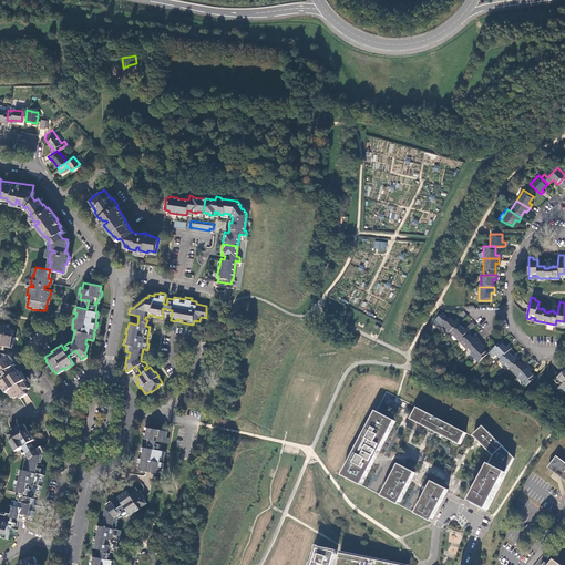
[(442,311),(437,317),(435,316),(432,322),(438,325),(440,322),(441,322),(449,331),(450,329),(459,321),(460,320),(456,317),(454,319),(449,314),(447,316),(442,311)]
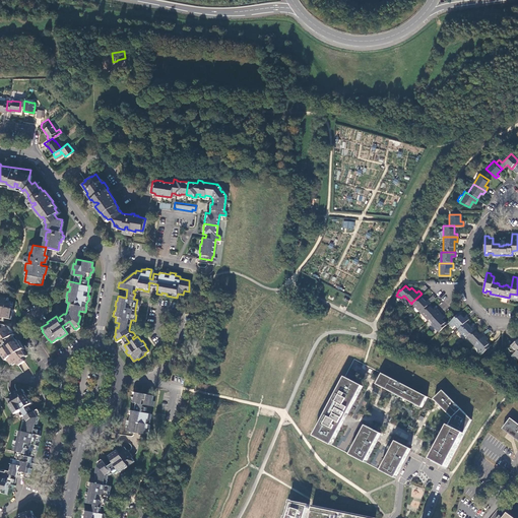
[(426,300),(421,295),(412,302),(421,310),(429,303),(431,301),(428,298),(426,300)]
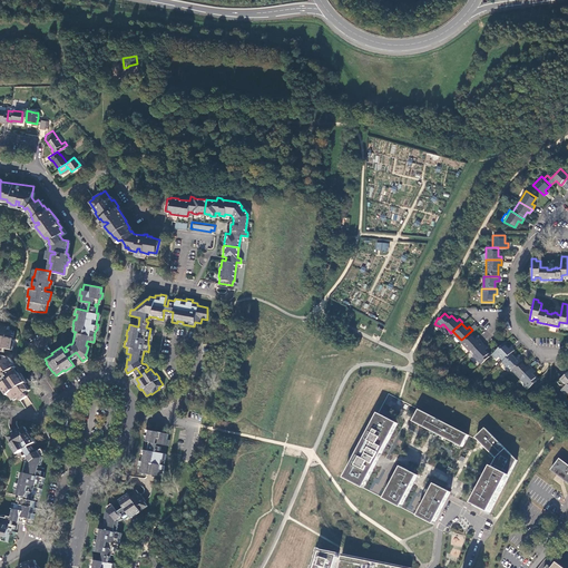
[(12,345),(13,338),(11,338),(13,330),(8,329),(9,325),(0,324),(0,327),(0,346),(10,346),(10,345),(12,345)]
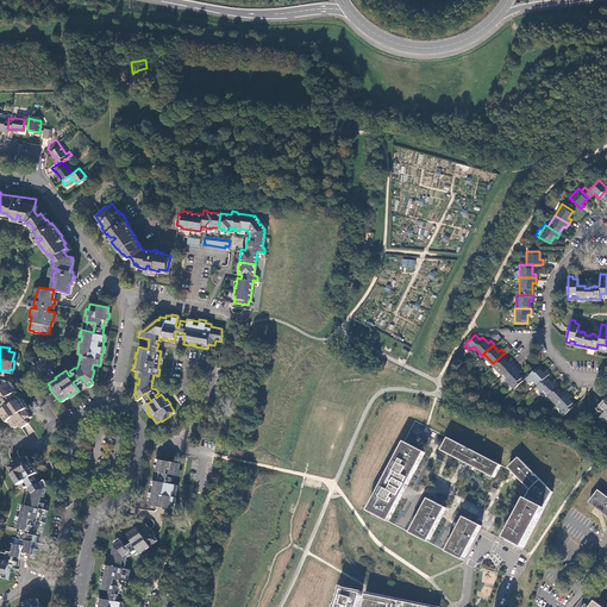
[(508,361),(502,355),(493,363),(502,374),(506,370),(513,363),(514,362),(511,358),(508,361)]
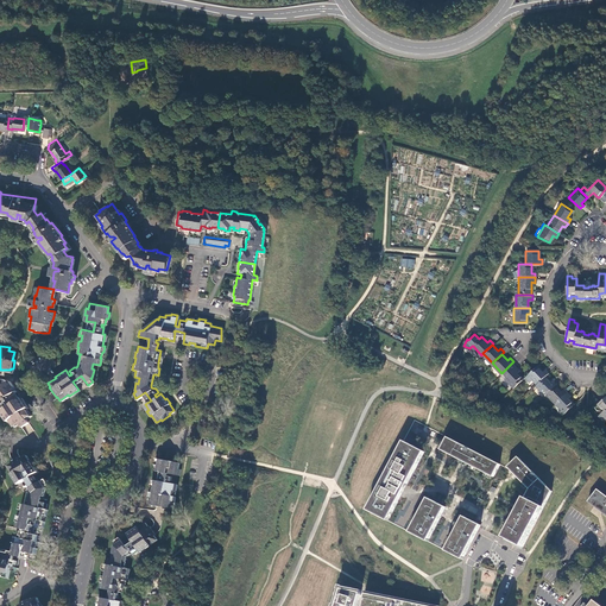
[(519,370),(512,363),(505,370),(509,373),(504,377),(513,386),(523,377),(517,372),(519,370)]
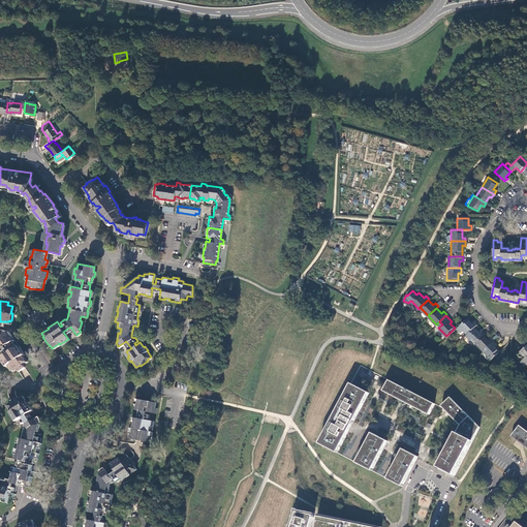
[(471,321),(466,316),(462,320),(458,324),(466,333),(473,326),(476,322),(474,319),(471,321)]
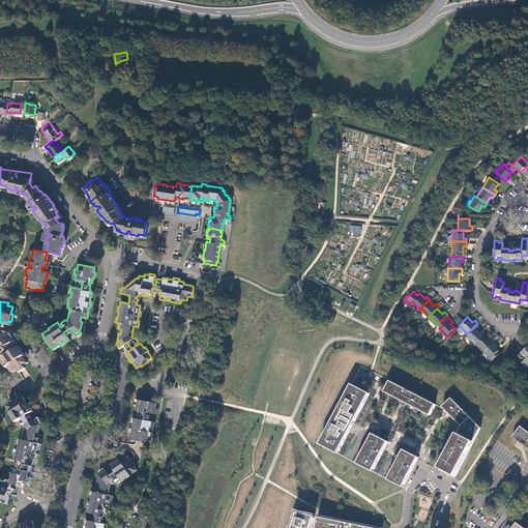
[(7,365),(9,369),(11,372),(16,369),(18,372),(21,369),(24,368),(22,364),(26,361),(22,355),(23,355),(21,351),(19,352),(16,347),(11,350),(9,347),(10,346),(11,345),(11,344),(11,343),(8,339),(10,338),(6,331),(4,332),(2,329),(3,327),(5,327),(6,327),(7,327),(8,326),(8,325),(9,322),(0,322),(0,355),(1,357),(0,358),(5,367),(7,365)]
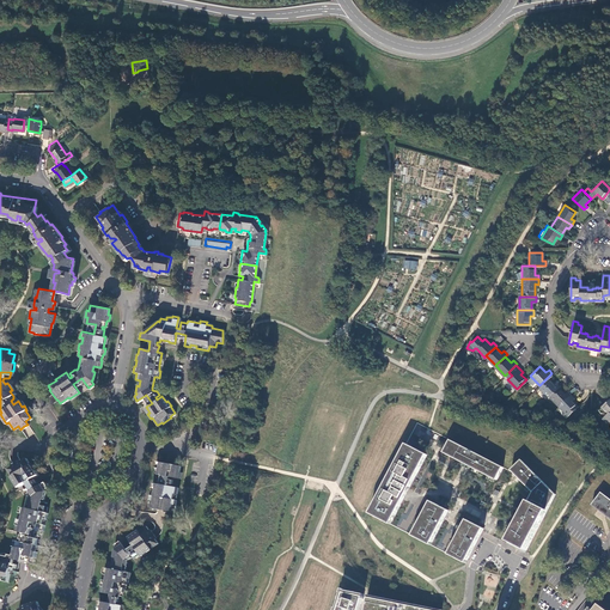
[(554,383),(548,377),(540,385),(538,386),(548,396),(549,395),(559,385),(560,384),(556,380),(554,383)]
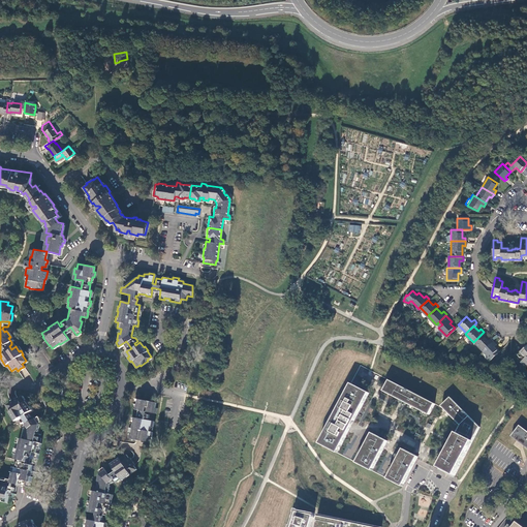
[(488,339),(483,333),(474,341),(483,349),(493,339),(490,336),(488,339)]
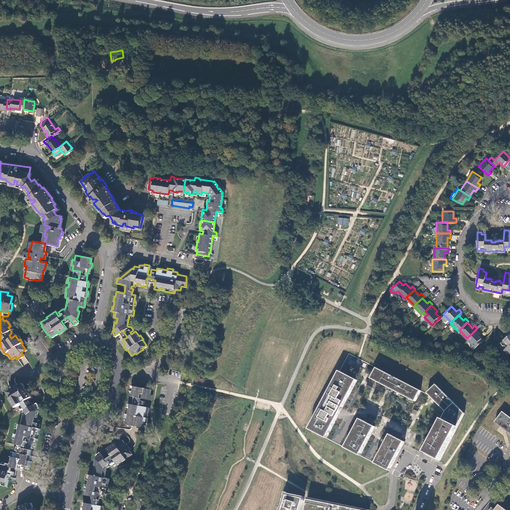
[(480,331),(477,328),(467,338),(475,346),(482,339),(478,333),(480,331)]
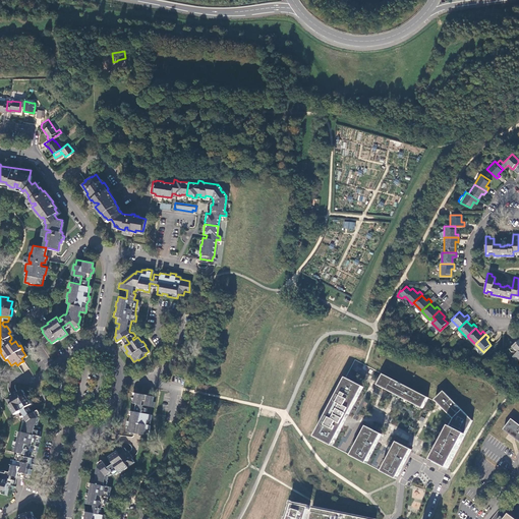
[(518,338),(509,347),(511,350),(513,349),(515,352),(514,353),(518,359),(518,338)]
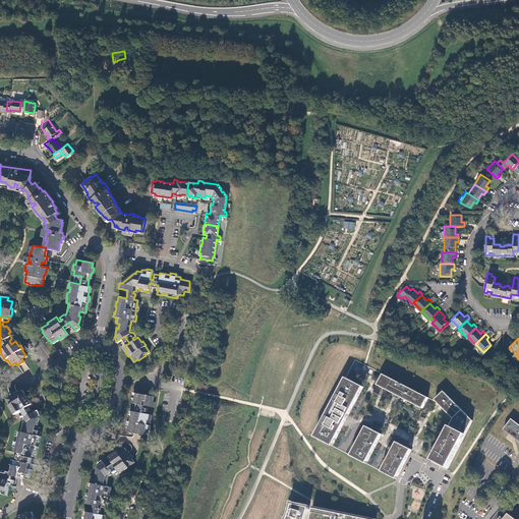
[(378,384),(420,406),(425,396),(382,372),(379,378),(381,379),(378,384)]
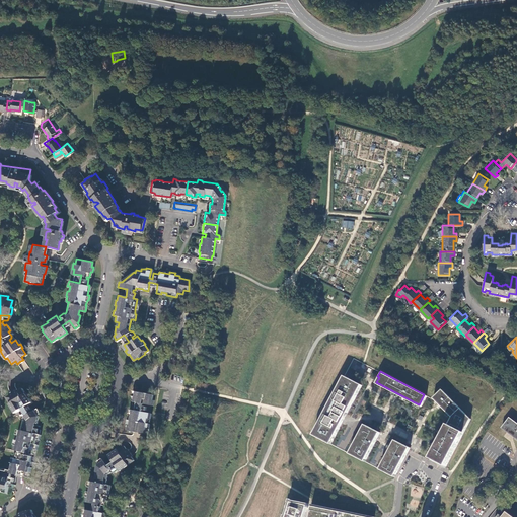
[(314,432),(345,375),(343,374),(311,433),(329,443),(334,434),(331,433),(328,439),(314,432)]
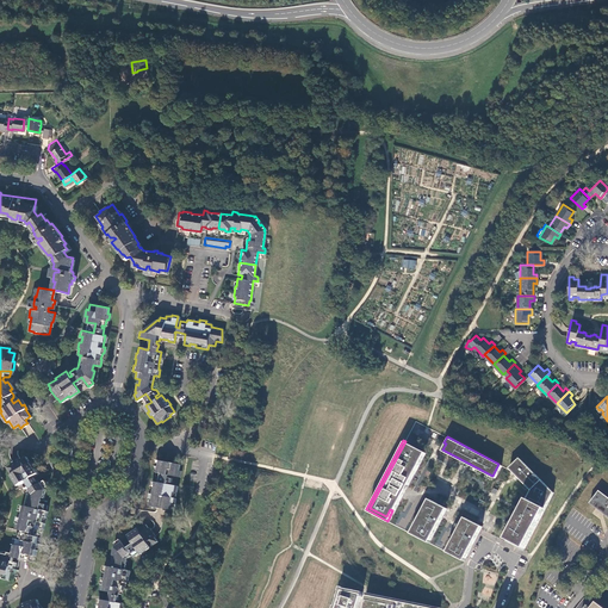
[(405,441),(370,508),(386,516),(390,509),(392,510),(402,494),(399,492),(403,485),(405,486),(423,451),(405,441)]
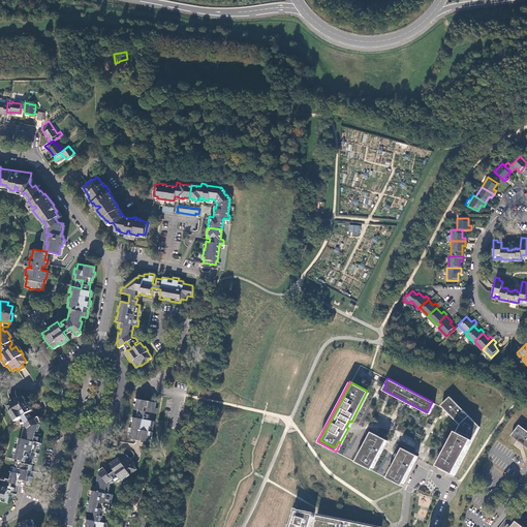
[(13,398),(10,400),(9,401),(10,402),(6,404),(10,410),(13,414),(11,415),(14,421),(22,416),(23,419),(20,420),(23,425),(25,426),(25,428),(22,427),(20,437),(19,436),(19,437),(17,441),(19,442),(17,447),(16,446),(14,452),(16,453),(10,477),(11,478),(11,482),(17,483),(20,484),(29,486),(33,469),(31,469),(33,462),(34,457),(37,457),(38,453),(36,452),(37,446),(39,447),(40,441),(39,441),(40,436),(34,434),(35,429),(37,430),(38,423),(38,422),(40,420),(38,415),(30,421),(29,419),(32,416),(30,413),(27,415),(26,413),(32,409),(29,405),(27,406),(25,401),(22,395),(18,397),(17,396),(13,398)]
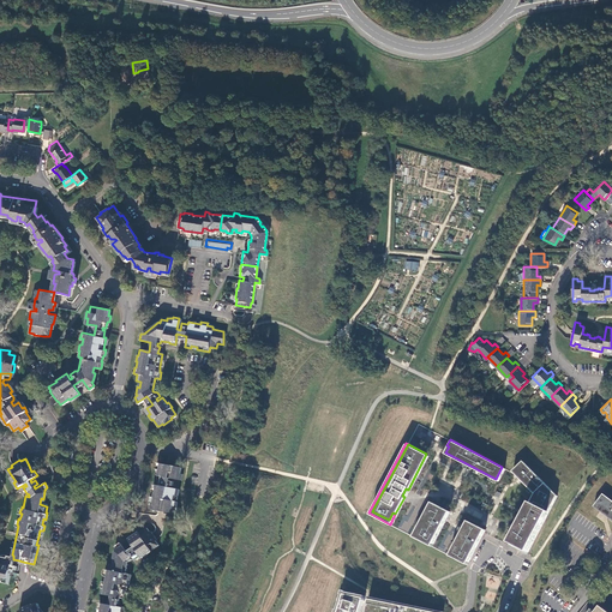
[(555,493),(521,460),(516,465),(517,466),(513,472),(533,492),(507,543),(525,552),(555,493)]
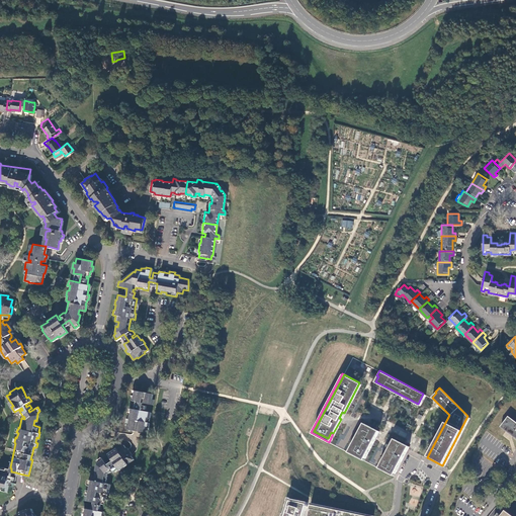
[(150,412),(144,411),(141,410),(141,408),(145,408),(146,403),(148,403),(152,404),(153,399),(150,399),(151,394),(132,390),(131,395),(133,396),(132,400),(139,402),(138,410),(127,408),(126,413),(129,414),(127,418),(126,418),(125,423),(127,424),(126,428),(136,430),(145,432),(145,427),(147,427),(148,422),(146,422),(147,417),(149,417),(150,412)]
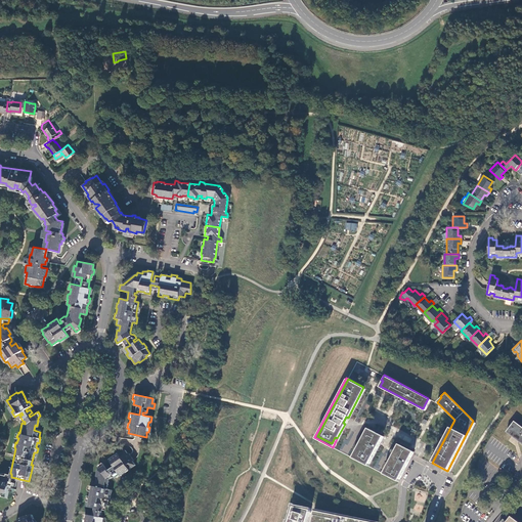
[(506,431),(521,443),(521,426),(514,421),(506,431)]
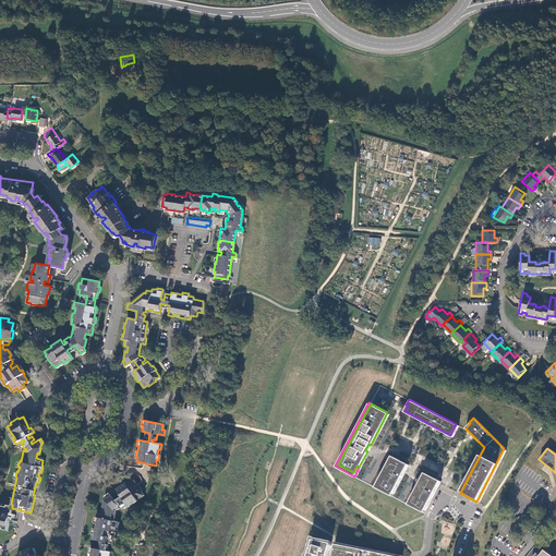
[(377,485),(391,493),(407,463),(393,456),(390,460),(388,459),(378,476),(381,478),(377,485)]
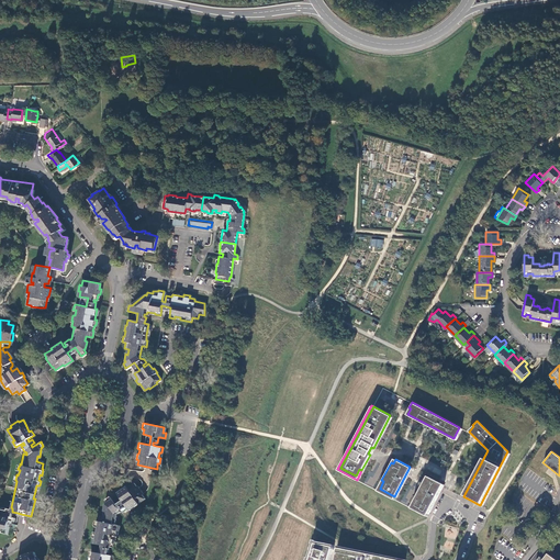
[(411,504),(426,513),(441,485),(443,483),(426,474),(411,504)]
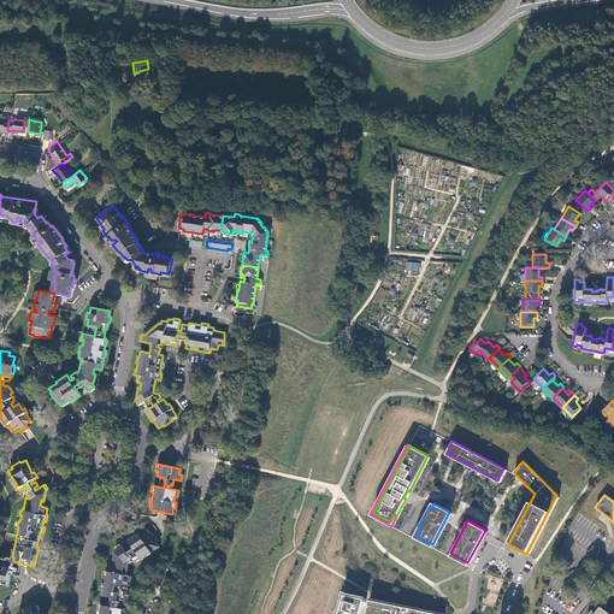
[(420,527),(418,526),(413,537),(431,547),(432,544),(417,536),(420,527)]
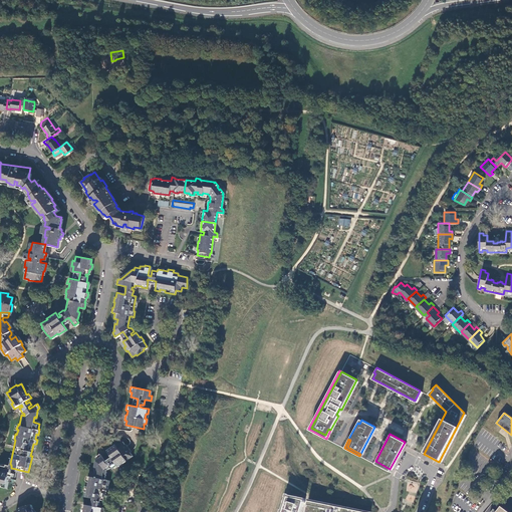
[(100,511),(101,511),(100,511),(102,511),(103,508),(98,506),(100,499),(103,499),(106,484),(108,485),(109,480),(107,479),(103,478),(105,469),(114,463),(116,465),(120,462),(121,463),(125,460),(124,459),(131,455),(129,452),(130,451),(128,447),(124,443),(123,444),(121,441),(115,445),(114,444),(110,447),(111,448),(107,451),(110,457),(104,461),(98,452),(94,455),(96,458),(95,459),(93,467),(96,467),(95,472),(89,471),(88,476),(86,476),(85,481),(87,481),(86,486),(84,485),(83,491),(85,491),(84,496),(92,498),(91,505),(81,503),(80,508),(82,509),(81,511),(100,511)]
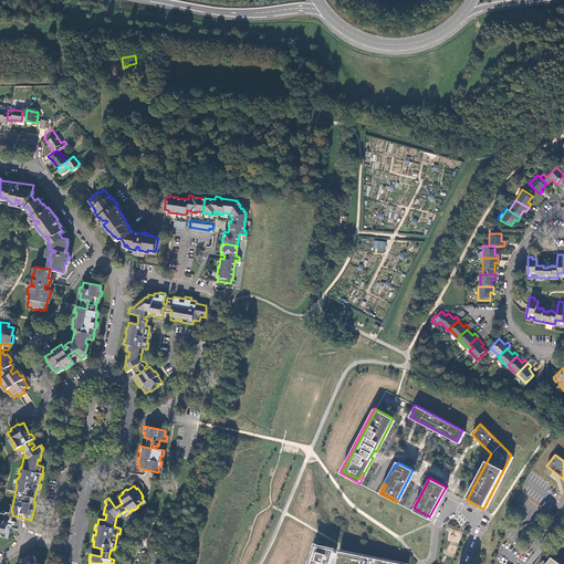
[(429,517),(414,508),(413,510),(428,519),(429,517)]
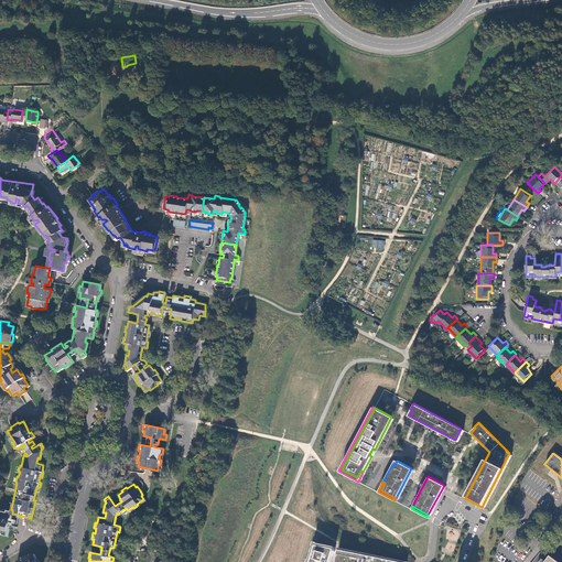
[(0,529),(2,530),(1,533),(7,535),(9,526),(10,521),(14,522),(15,522),(18,515),(12,514),(12,510),(11,509),(7,508),(7,510),(1,509),(0,509),(0,529)]
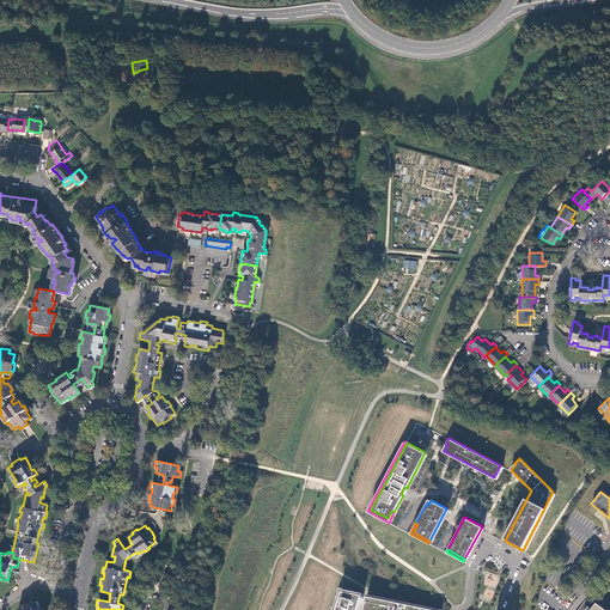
[(340,587),(333,609),(357,609),(363,592),(340,587)]
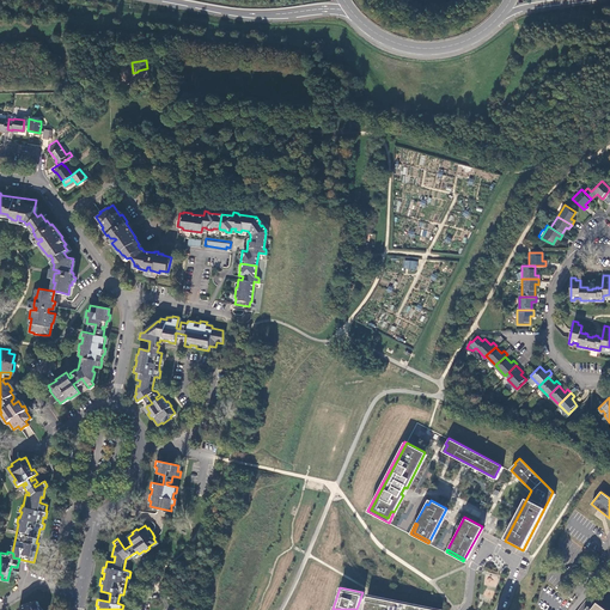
[(439,609),(440,608),(366,593),(363,609),(439,609)]
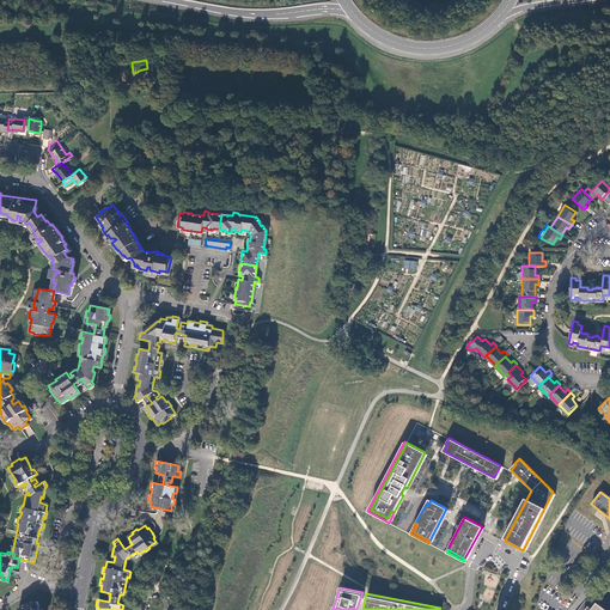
[(40,609),(38,608),(40,608),(36,599),(31,602),(31,601),(20,604),(22,607),(17,608),(17,609),(40,609)]
